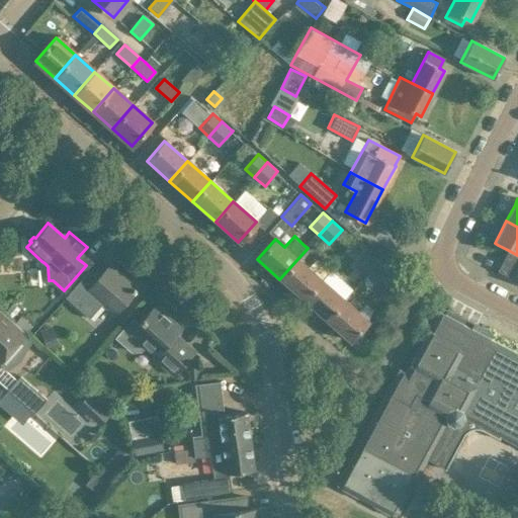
[(517,255),(508,250),(500,265),(504,267),(501,273),(517,282),(517,255)]
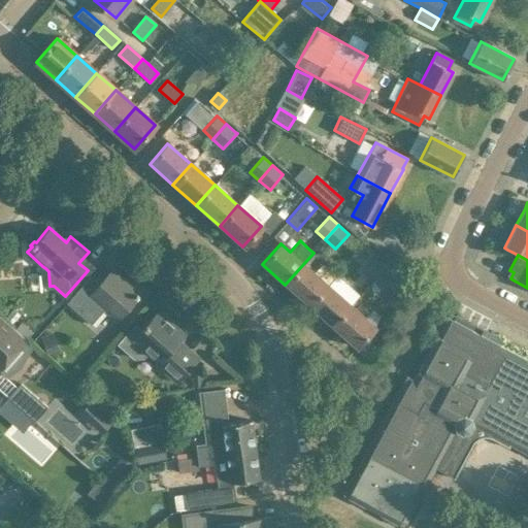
[(372,281),(384,268),(374,259),(363,272),(372,281)]
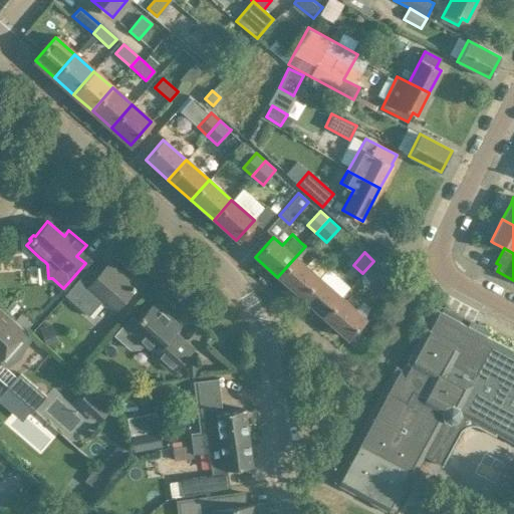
[(300,297),(318,278),(295,257),(277,277),(300,297)]
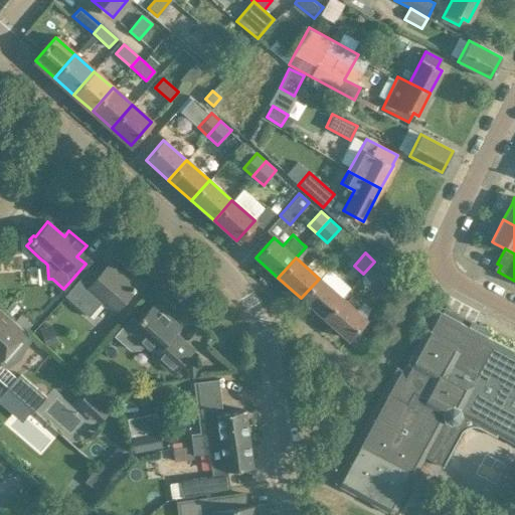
[(384,270),(374,262),(363,274),(373,283),(384,270)]
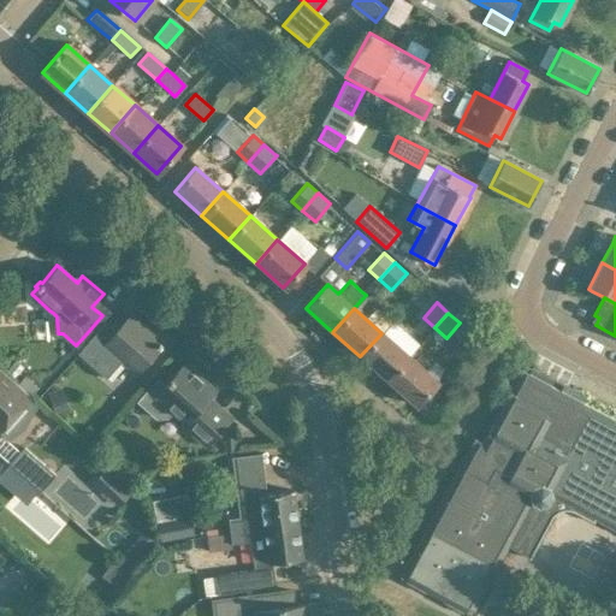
[(104,321),(77,351),(107,378),(120,362),(125,357),(138,368),(160,344),(154,341),(154,335),(147,327),(141,327),(128,317),(114,331),(104,321)]
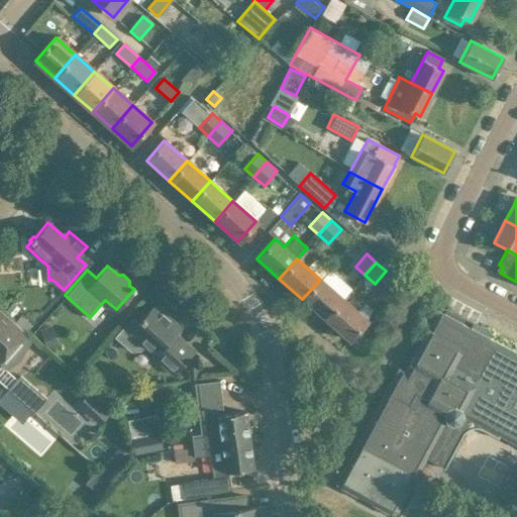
[(325,319),(343,300),(320,280),(302,299),(325,319)]
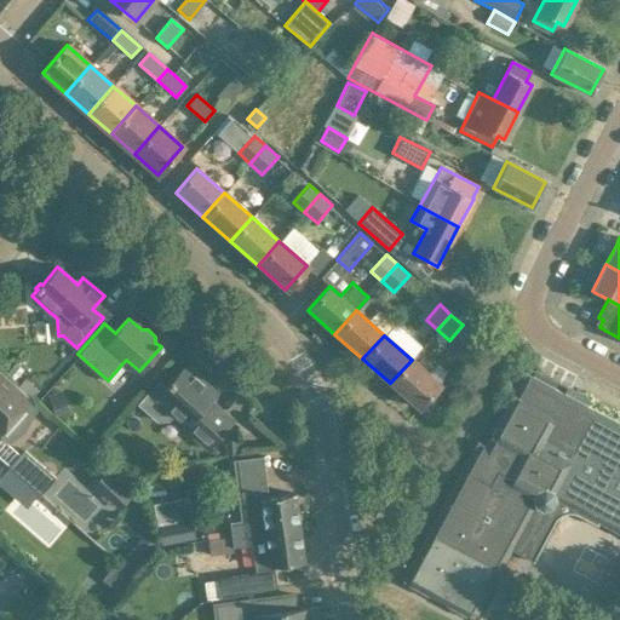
[(438,384),(412,360),(390,383),(418,407),(438,384)]
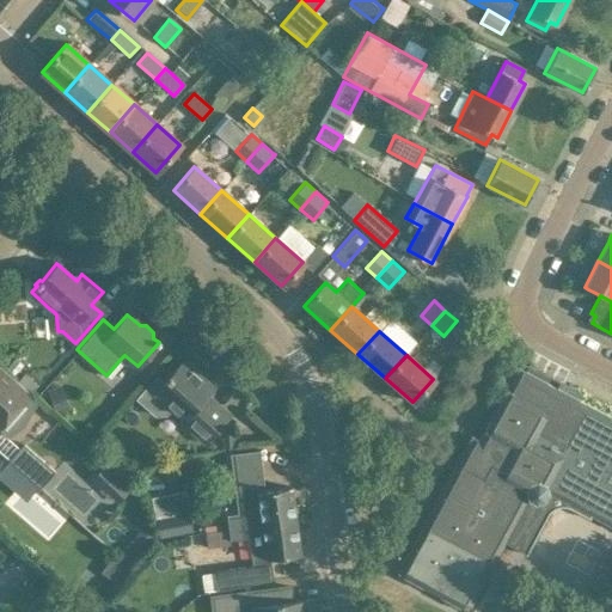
[(155,377),(135,398),(157,416),(166,415),(172,409),(183,418),(181,422),(204,442),(228,416),(206,396),(212,389),(196,374),(196,371),(189,363),(184,365),(181,361),(163,383),(155,377)]
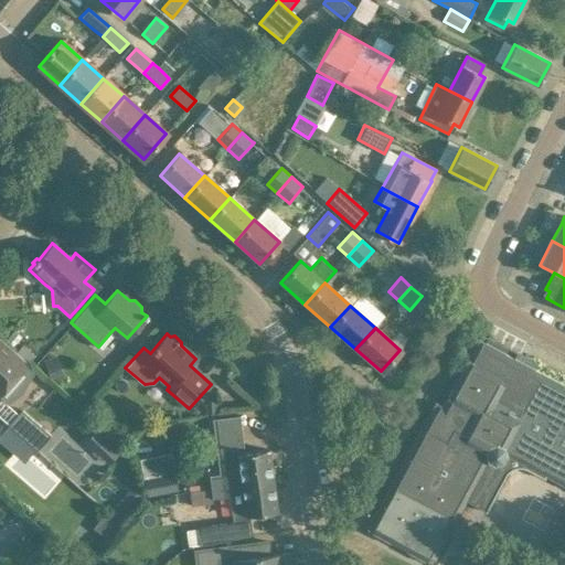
[(0,396),(8,404),(22,393),(30,380),(21,371),(25,365),(28,363),(8,345),(0,339),(0,396)]
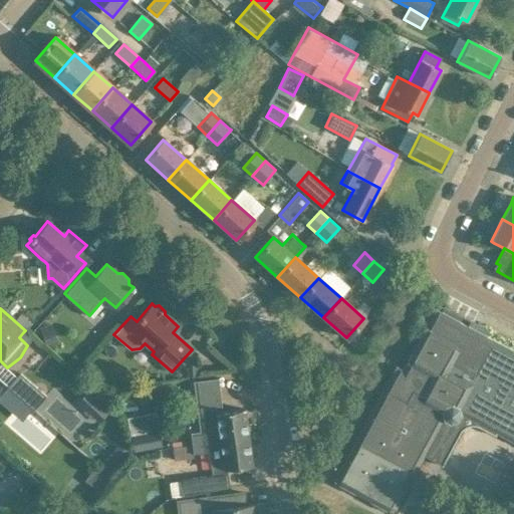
[(441,466),(459,433),(461,431),(462,429),(464,428),(467,427),(469,426),(472,426),(474,426),(476,427),(479,428),(495,436),(495,435),(496,434),(513,443),(513,351),(434,309),(402,370),(395,366),(332,482),(392,513),(423,456),(441,465),(440,466),(441,466)]
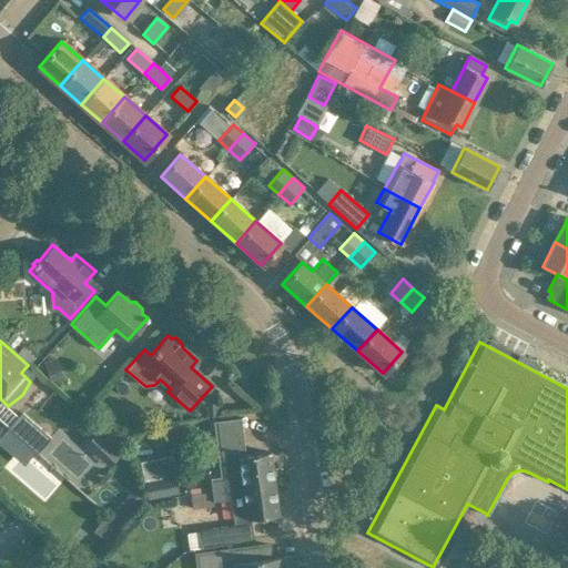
[(50,436),(21,413),(9,427),(37,452),(50,436)]
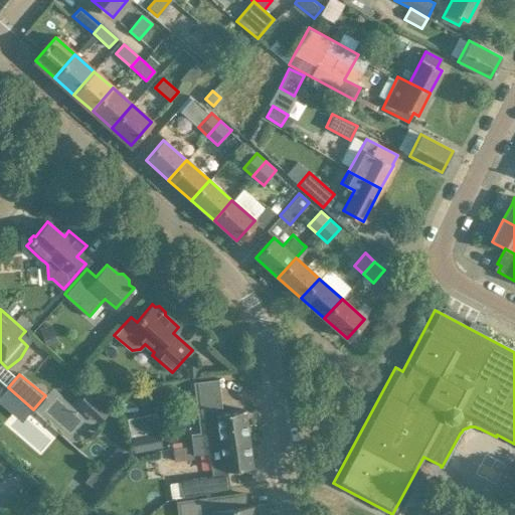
[(203,436),(191,438),(192,446),(247,439),(243,409),(222,412),(218,378),(197,381),(203,436)]
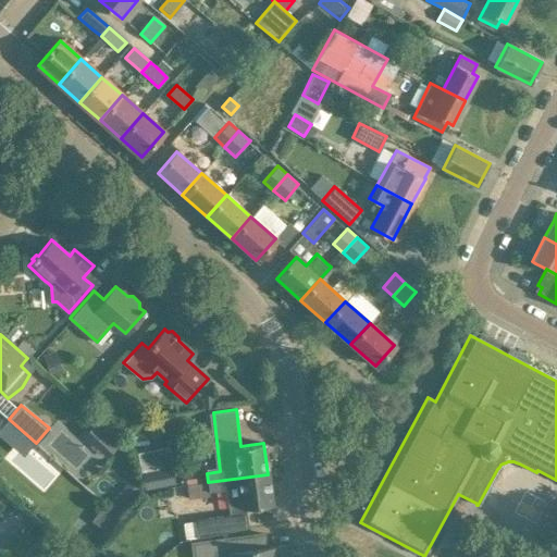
[(36,443),(9,419),(0,429),(0,434),(24,456),(36,443)]
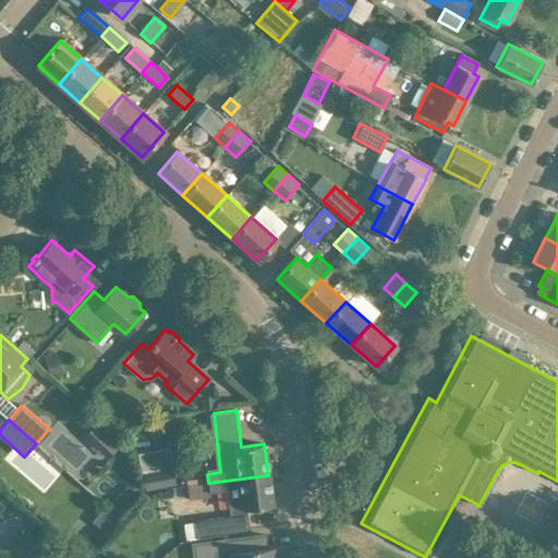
[(55,434),(49,428),(36,444),(43,449),(55,434)]
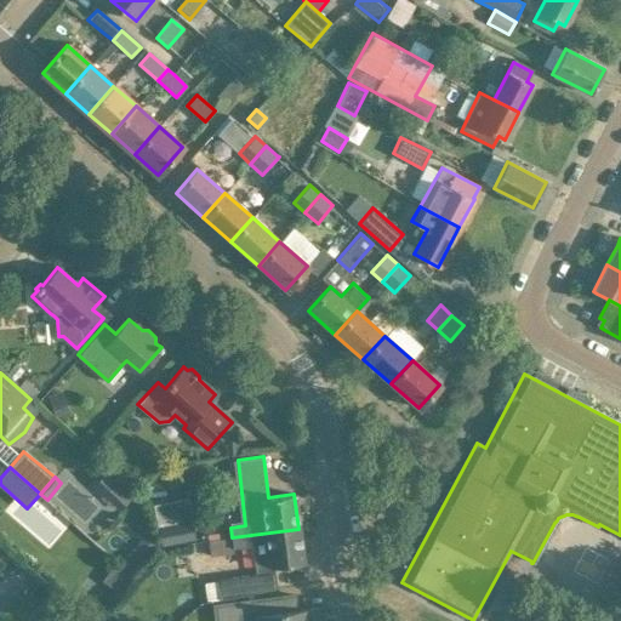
[(153,506),(157,524),(192,518),(188,499),(153,506)]
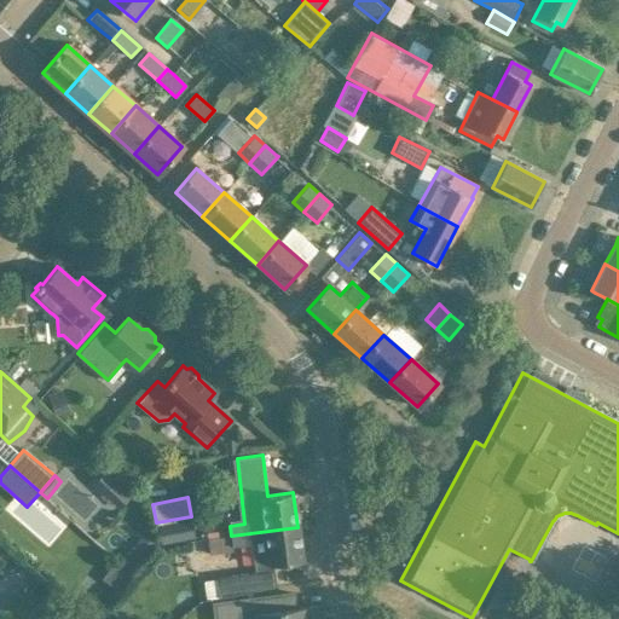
[(156,522),(161,544),(195,537),(191,516),(156,522)]
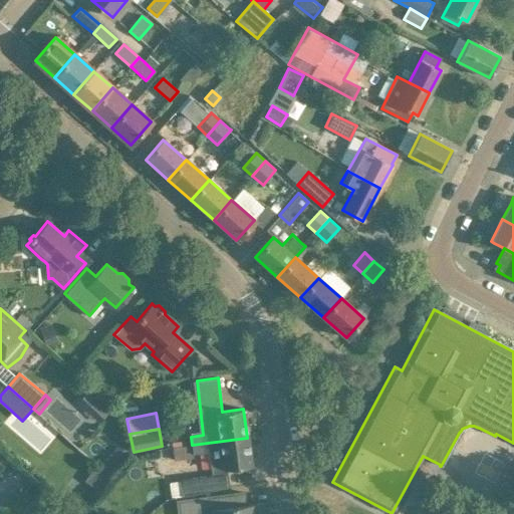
[(247,438),(192,445),(194,456),(209,454),(211,470),(227,468),(227,469),(251,466),(247,438)]
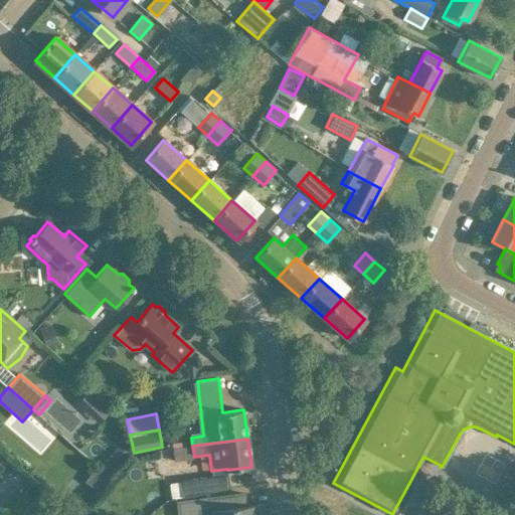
[(193,459),(192,457),(191,446),(172,449),(173,462),(193,459)]
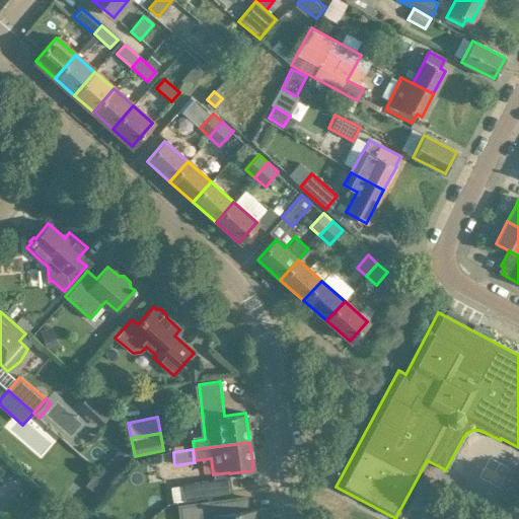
[(97,472),(89,484),(98,491),(106,479),(97,472)]
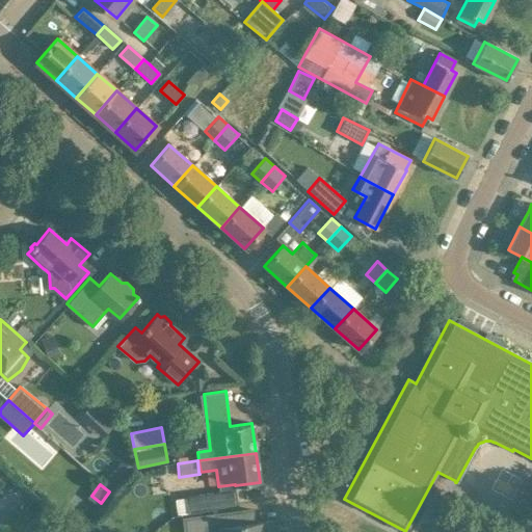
[(237,503),(235,489),(186,496),(188,513),(237,503)]
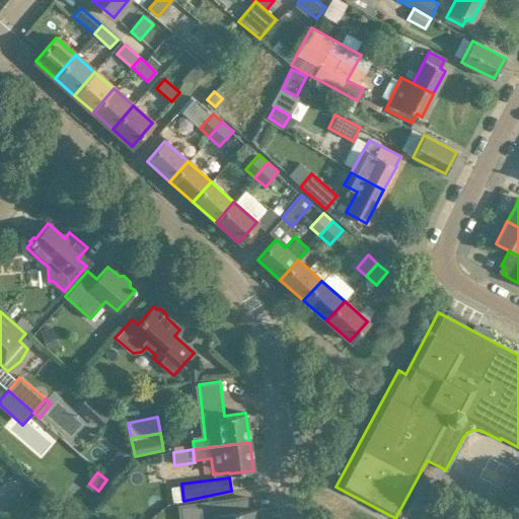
[(262,518),(260,517),(258,508),(246,510),(245,498),(178,506),(179,518),(262,518)]
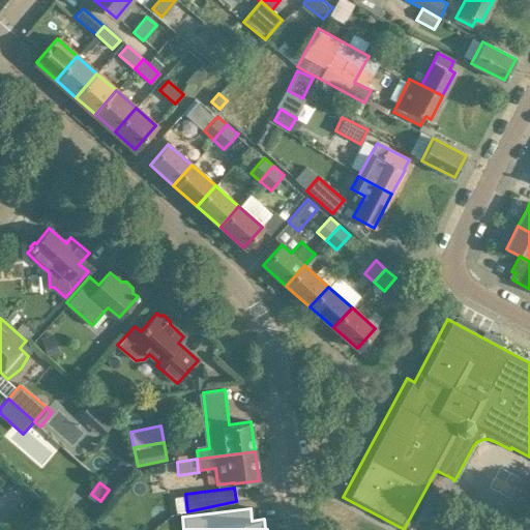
[(101,529),(95,521),(83,529),(101,529)]
